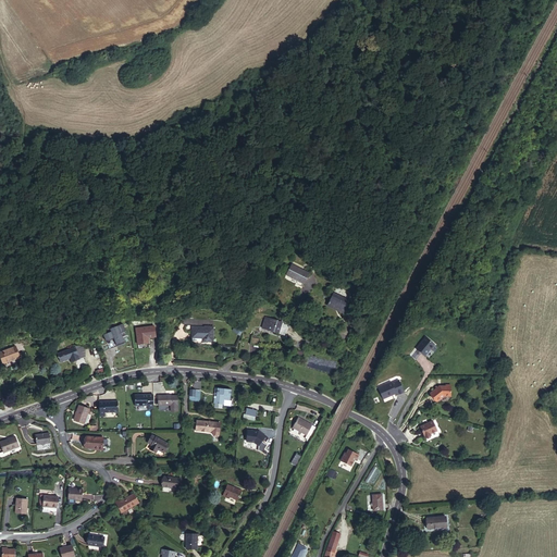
[(292,264),(286,275),(302,284),(304,284),(309,273),(292,264)]
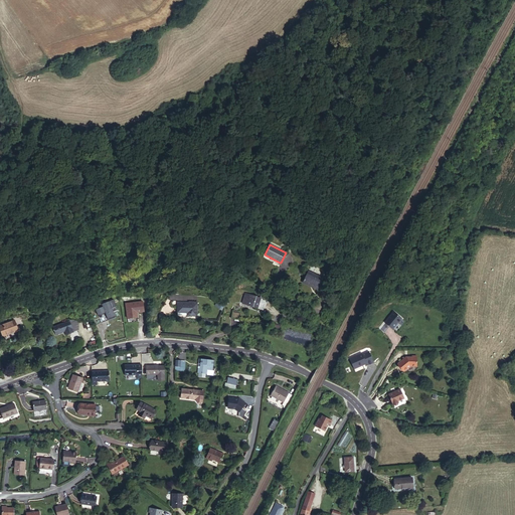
[(303,283),(317,290),(323,279),(309,272),(303,283)]
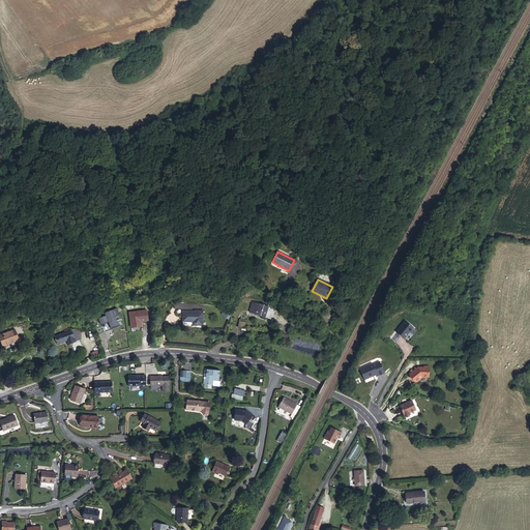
[(268,306),(254,302),(251,313),(270,319),(274,306),(268,305),(268,306)]
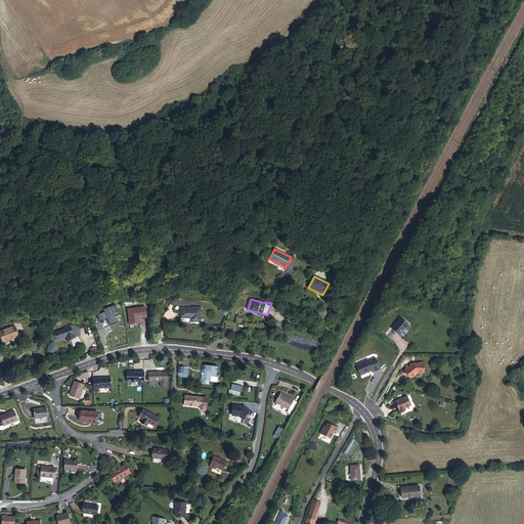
[(144,305),(127,307),(129,322),(139,321),(138,316),(145,315),(144,305)]
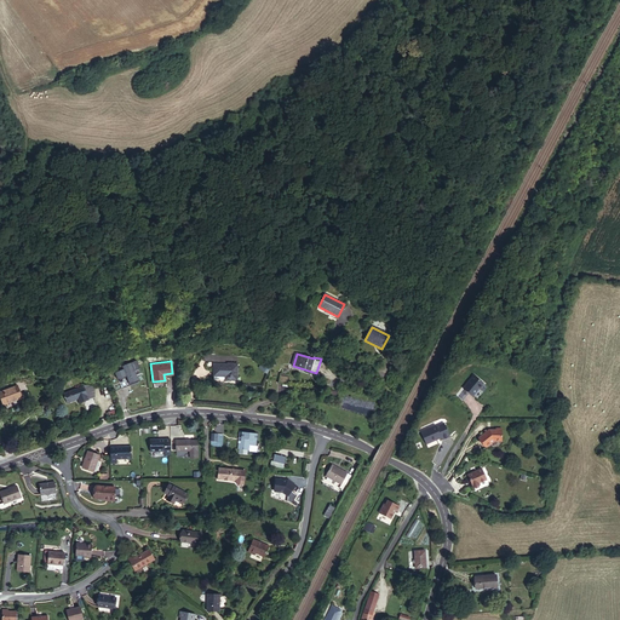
[(124,371),(115,373),(121,390),(139,383),(132,363),(122,367),(124,371)]
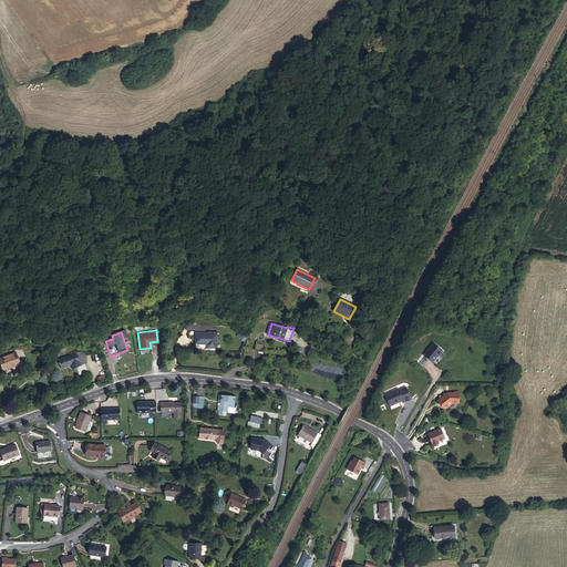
[(196,344),(206,344),(209,344),(209,348),(217,348),(217,334),(196,333),(196,344)]
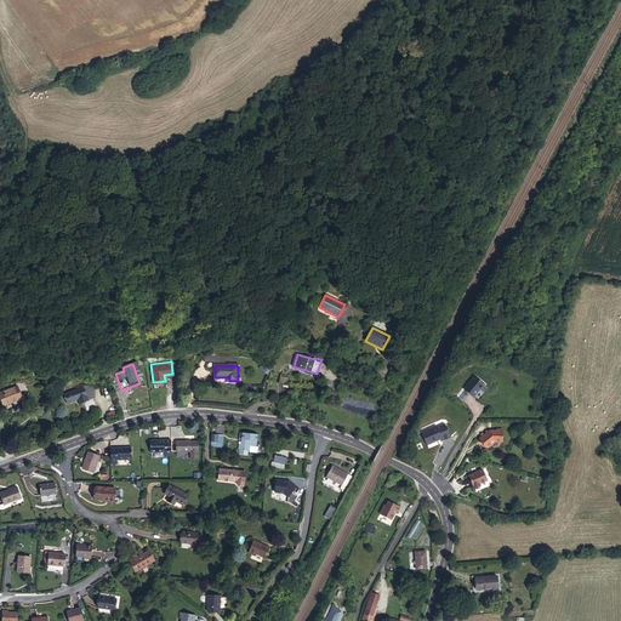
[(290,376),(280,375),(279,383),(289,385),(290,376)]
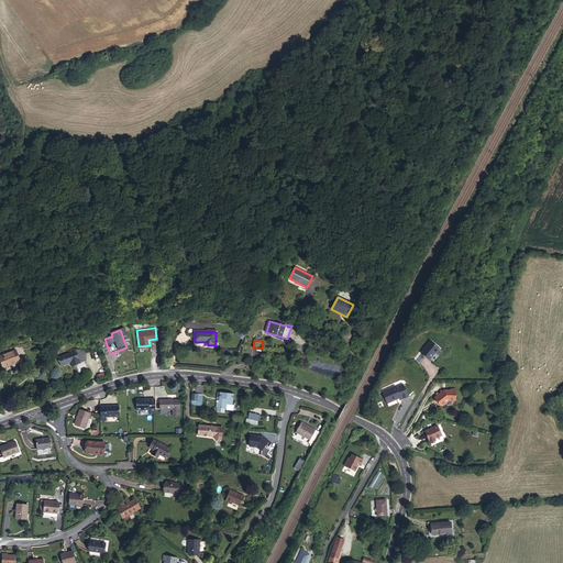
[(430,340),(420,352),(430,360),(434,352),(437,352),(439,350),(438,349),(439,348),(430,340)]
